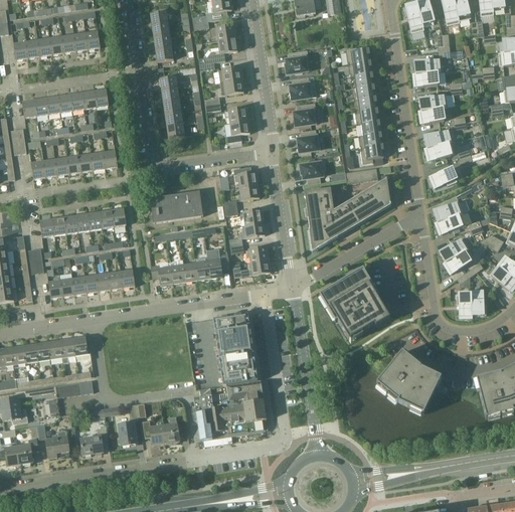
[(213,11),(207,12),(207,15),(208,20),(228,18),(227,10),(231,9),(229,0),(212,0),(213,11)]
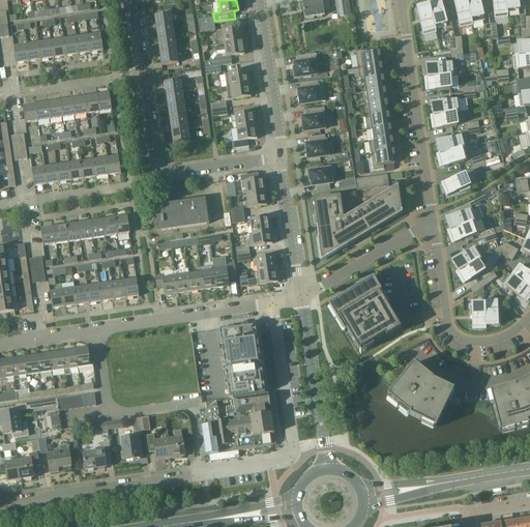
[(324,8),(330,7),(329,0),(302,0),(304,16),(325,13),(324,8)]
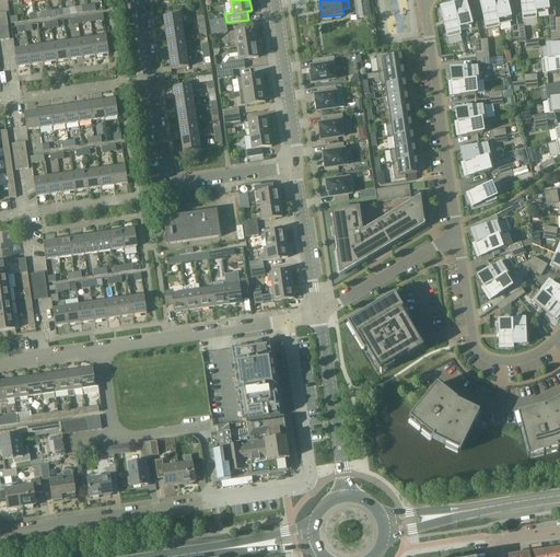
[(354,0),(357,15),(371,13),(369,0),(354,0)]
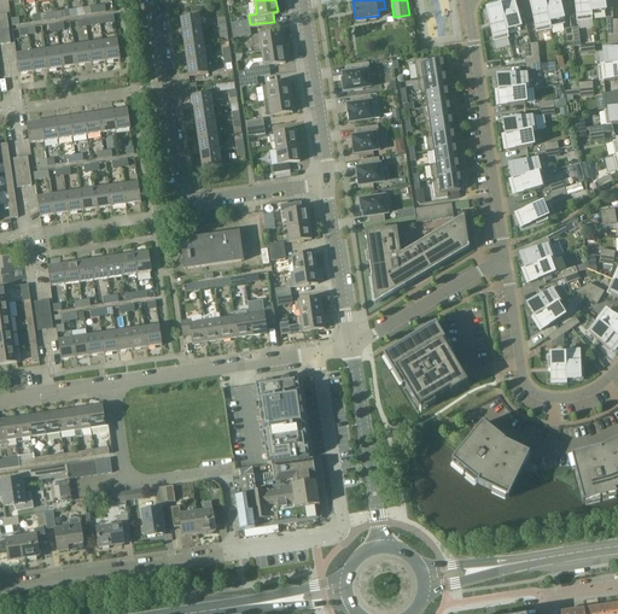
[(505,0),(500,1),(500,4),(501,4),(507,28),(522,24),(516,0),(505,0)]
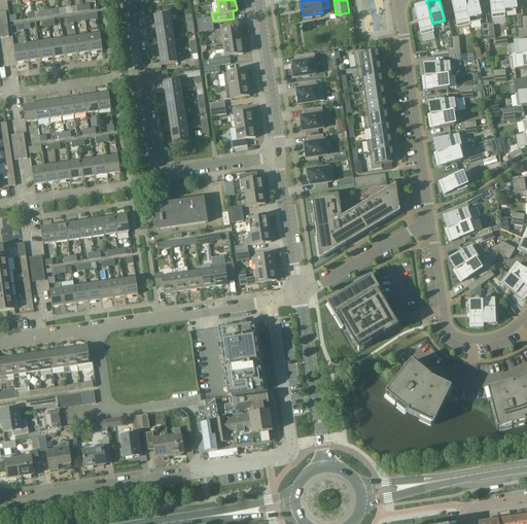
[(451,0),(457,26),(469,23),(469,21),(464,0),(451,0)]
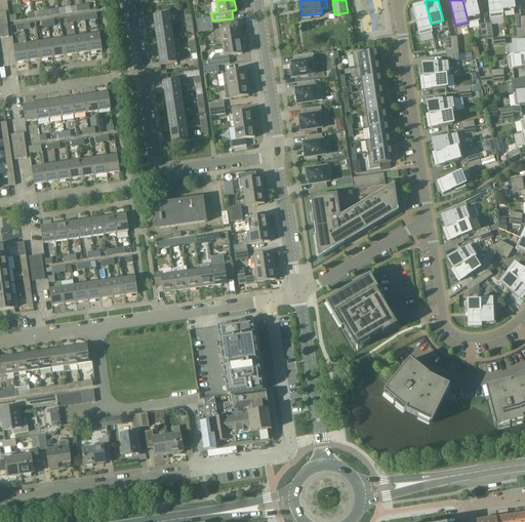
[(462,0),(468,21),(480,17),(476,0),(462,0)]
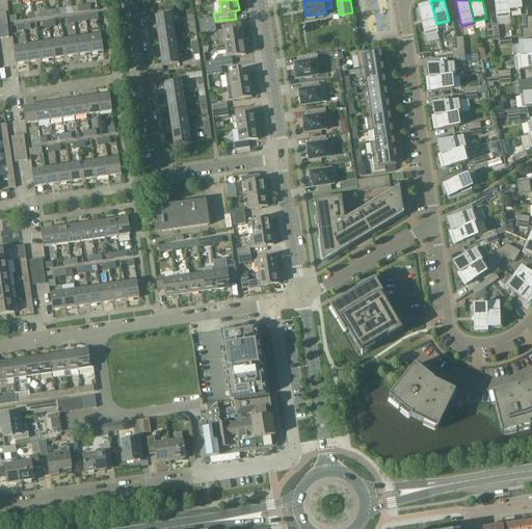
[(495,0),(497,16),(510,15),(509,8),(508,0),(495,0)]
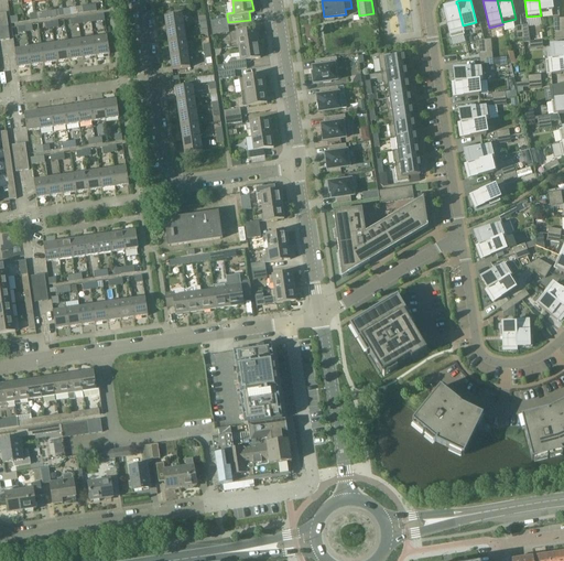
[(539,0),(540,9),(553,7),(552,0),(539,0)]
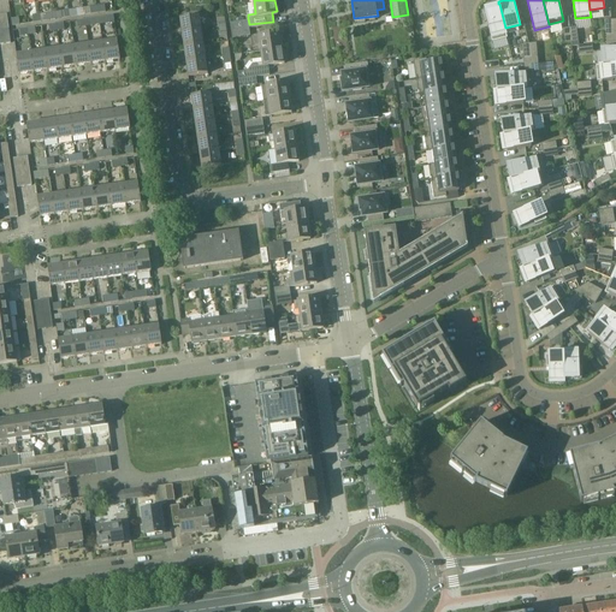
[(498,4),(485,7),(492,39),(508,35),(505,28),(499,4),(498,4)]
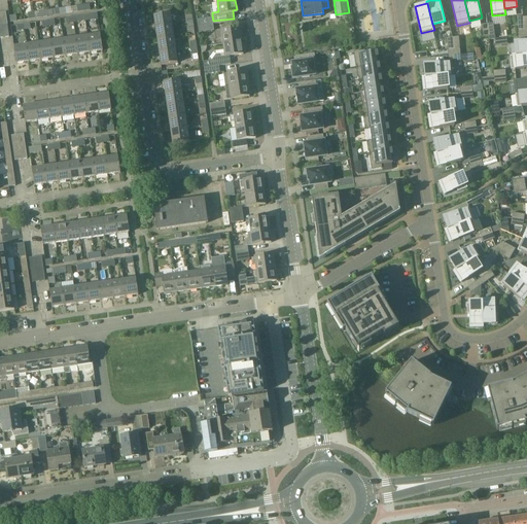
[(154,12),(155,26),(172,23),(171,10),(154,12)]
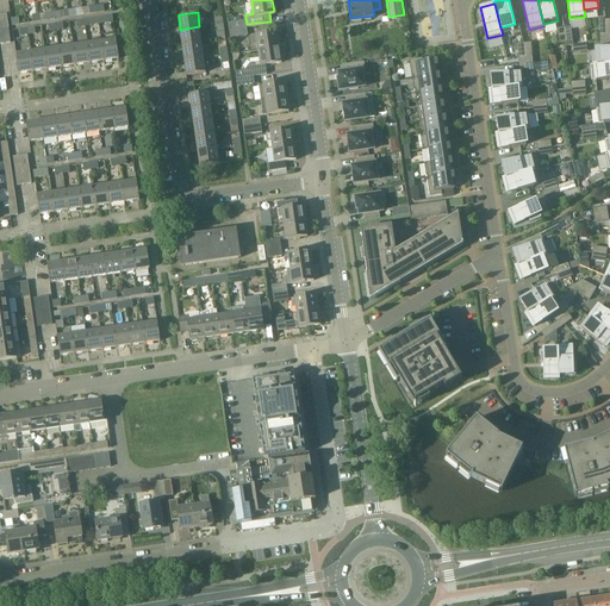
[(228,20),(229,27),(247,24),(246,18),(228,20)]
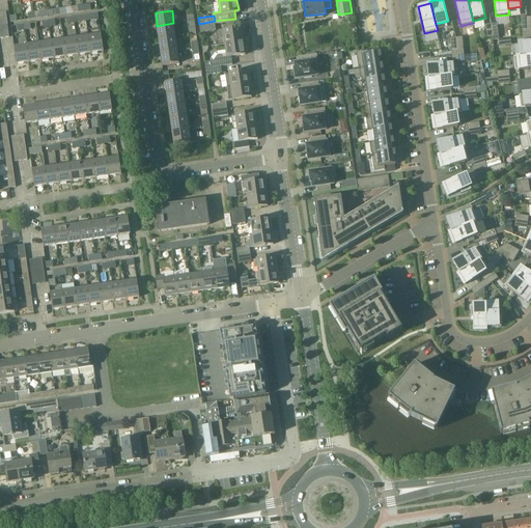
[(216,28),(215,21),(199,24),(200,30),(216,28)]
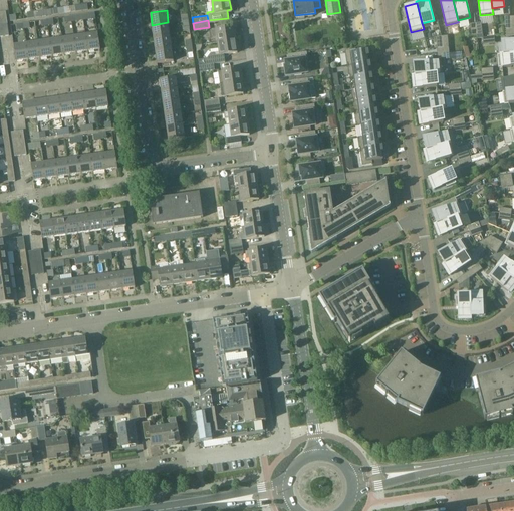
[(170,33),(168,22),(152,25),(154,36),(170,33)]
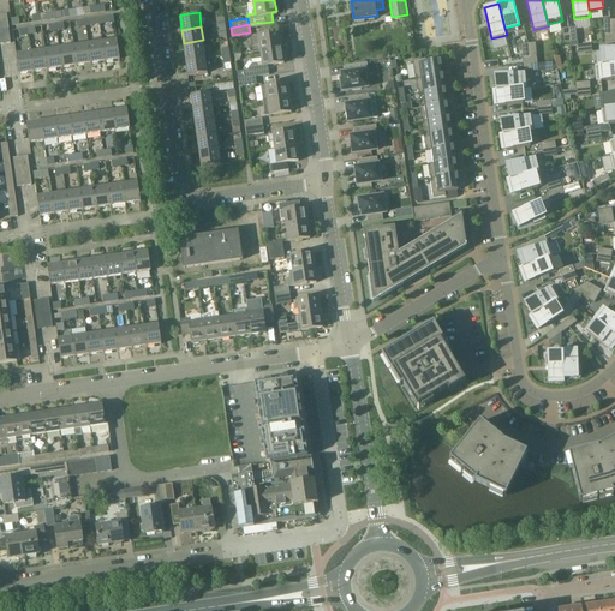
[(260,41),(261,48),(281,46),(279,30),(258,33),(258,34),(254,35),(255,42),(260,41)]
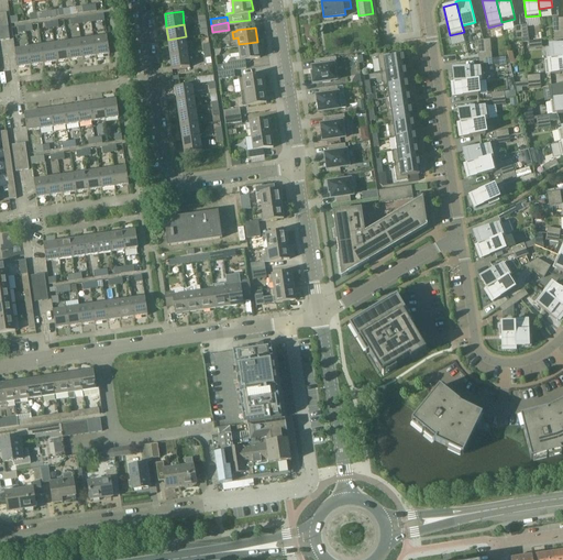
[(110,52),(107,33),(94,35),(96,54),(110,52)]
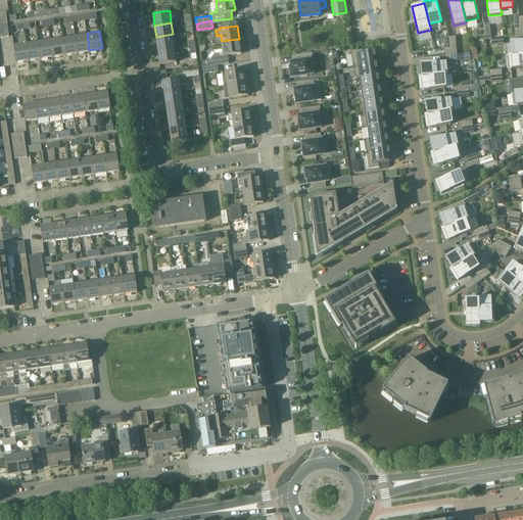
[(77,51),(89,50),(87,33),(75,35),(77,51)]
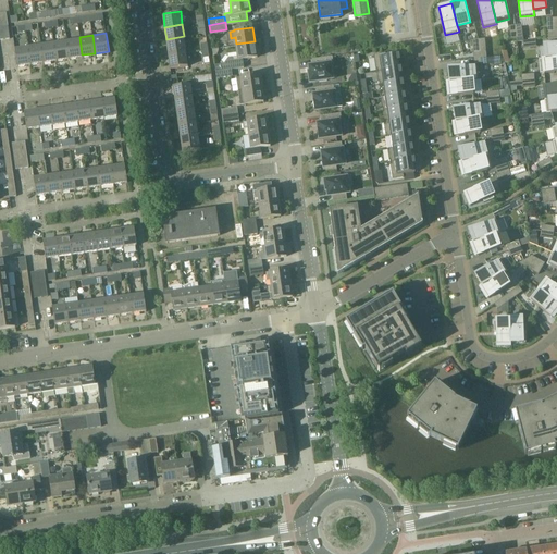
[(186,50),(184,36),(166,39),(169,52),(186,50)]
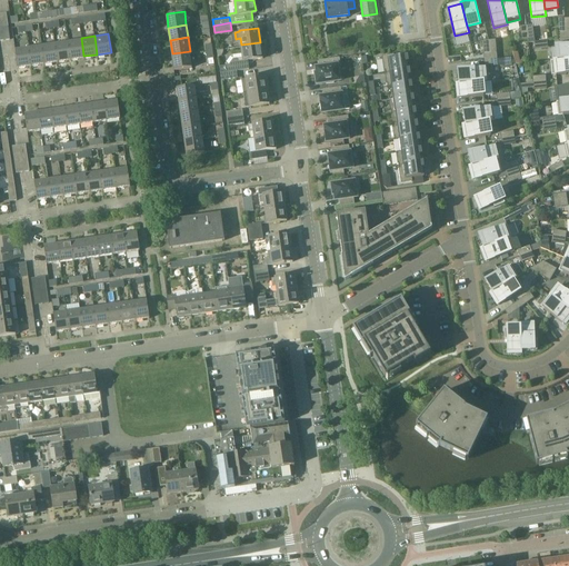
[(68,39),(71,58),(83,56),(81,38),(68,39)]
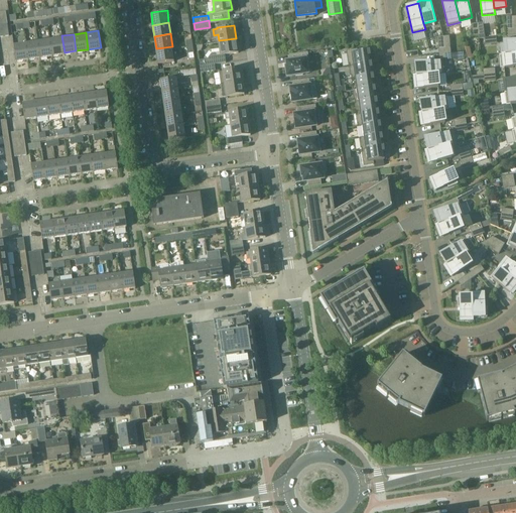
[(52,54),(65,52),(61,35),(50,37),(52,54)]
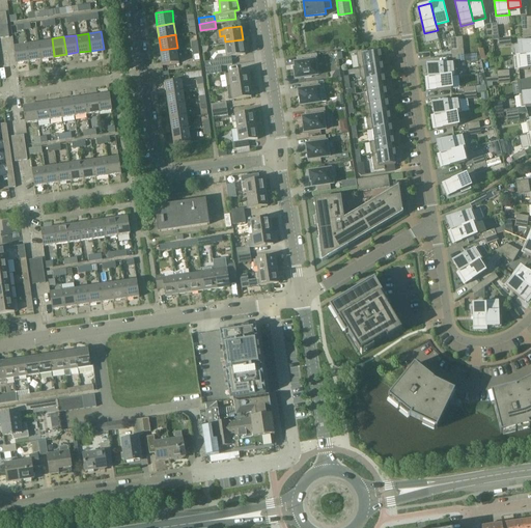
[(54,56),(52,38),(39,40),(42,57),(54,56)]
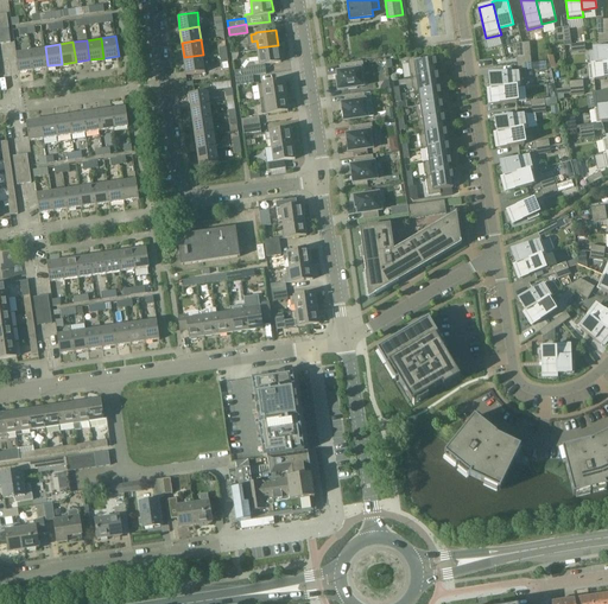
[(607,44),(594,46),(595,61),(595,62),(607,59),(607,44)]
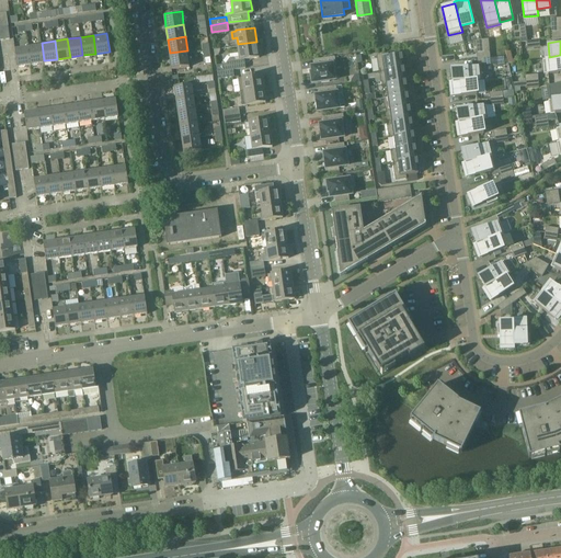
[(244,57),(259,55),(256,42),(238,44),(239,50),(228,53),(221,61),(216,63),(217,69),(233,67),(245,65),(244,57)]
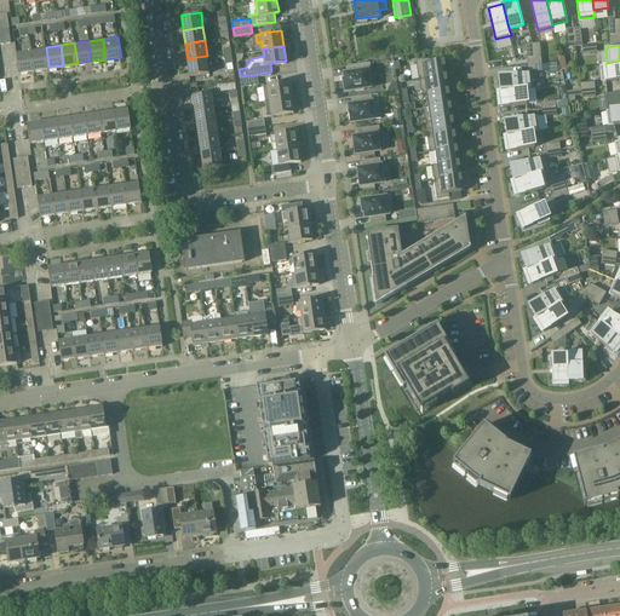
[(46,47),(32,49),(34,69),(49,67),(46,47)]
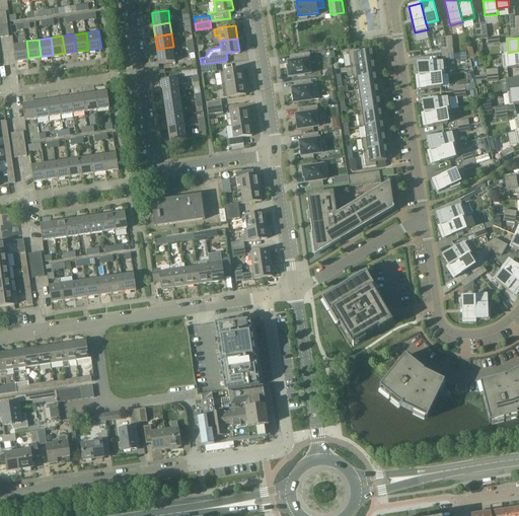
[(13,43),(16,60),(28,58),(26,41),(13,43)]
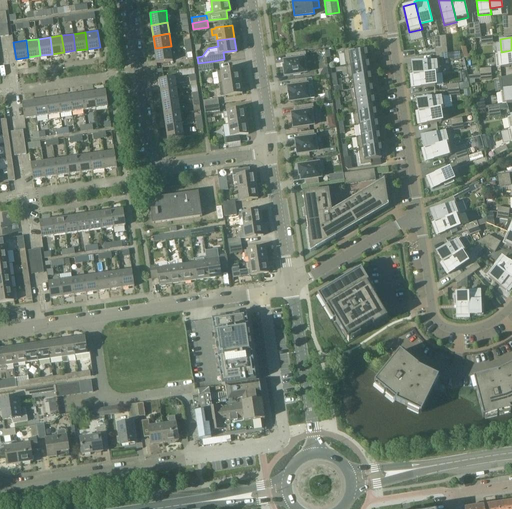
[(171,46),(155,48),(156,61),(173,58),(171,46)]
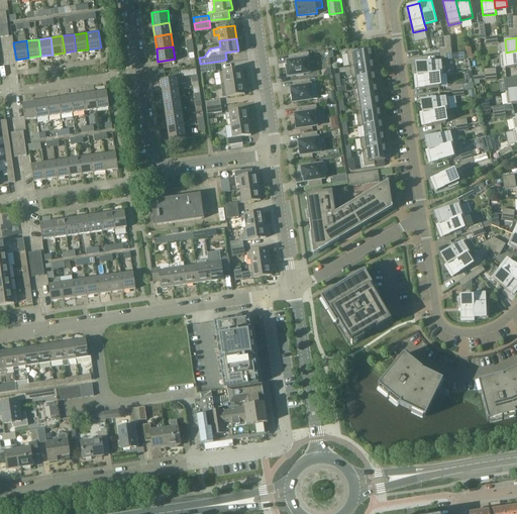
[(358,47),(348,48),(350,64),(372,61),(370,48),(369,48),(358,49),(358,47)]
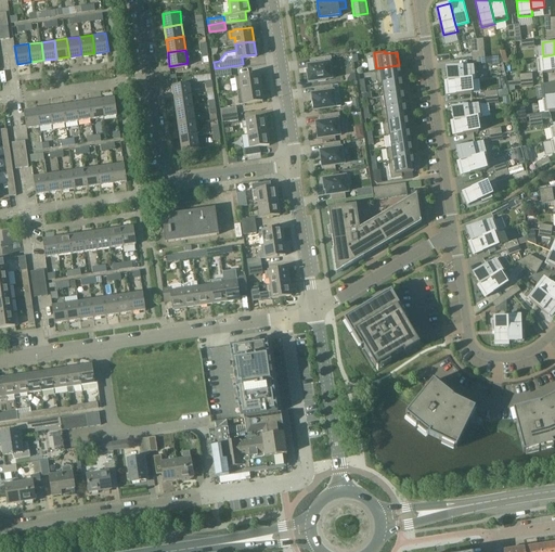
[(325,78),(325,76),(331,75),(334,75),(331,53),(311,56),(312,63),(308,64),(309,69),(308,69),(309,78),(317,77),(318,79),(325,78)]
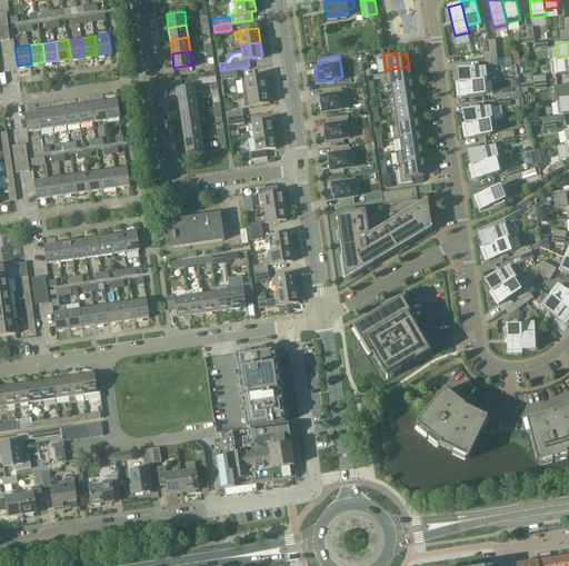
[(557,57),(550,58),(551,72),(568,70),(568,56),(557,58),(557,57)]
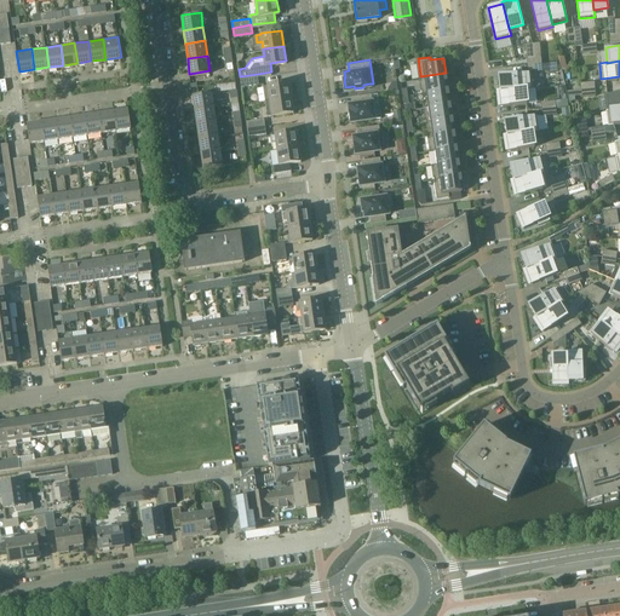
[(532,70),(499,74),(501,88),(522,86),(526,86),(526,87),(533,86),(532,70)]
